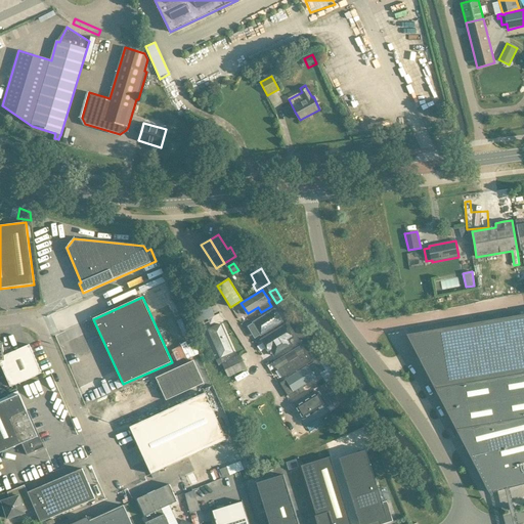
[(203,320),(215,315),(211,305),(199,310),(203,320)]
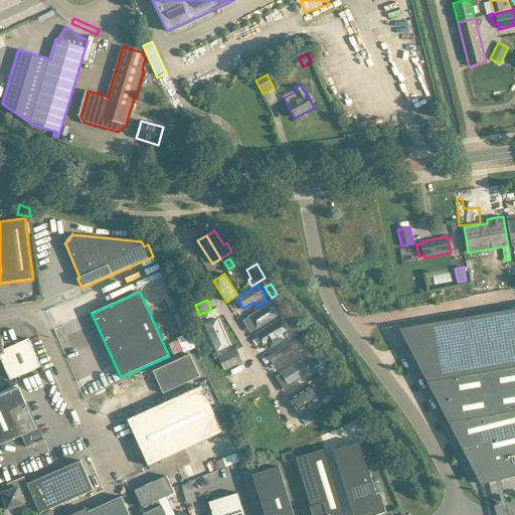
[(276,305),(282,315),(295,335),(299,333),(299,334),(302,333),(303,334),(307,332),(305,330),(307,329),(303,323),(301,324),(299,319),(294,322),(281,301),(276,305)]
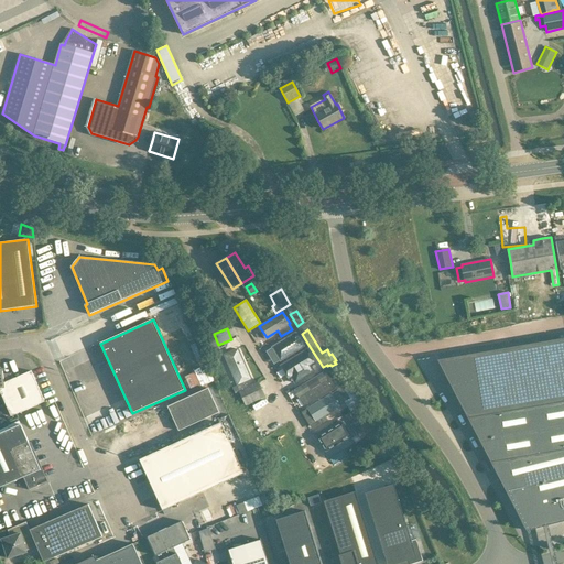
[(272,349),(268,351),(274,364),(280,360),(280,361),(305,347),(296,332),(271,347),(272,349)]
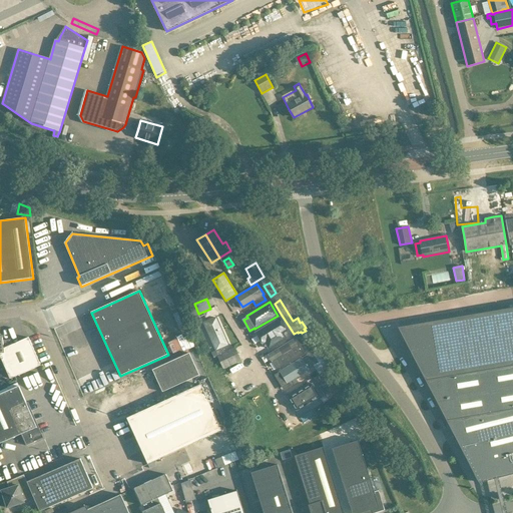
[(512,308),(399,328),(479,483),(512,474),(512,308)]
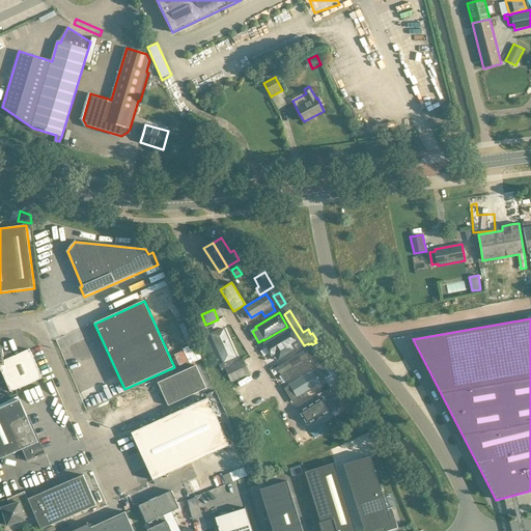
[(224,328),(211,334),(223,363),(220,365),(222,371),(226,369),(225,369),(233,365),(231,361),(238,358),(224,328)]
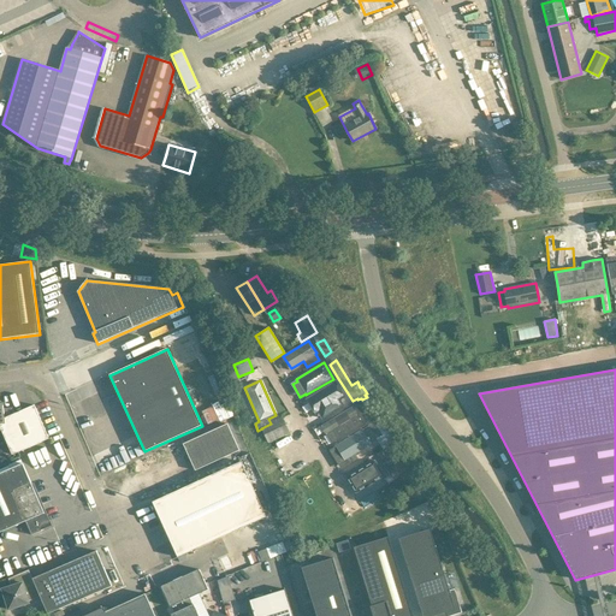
[(306,400),(315,415),(318,413),(323,420),(343,407),(339,400),(345,396),(336,381),(306,400)]
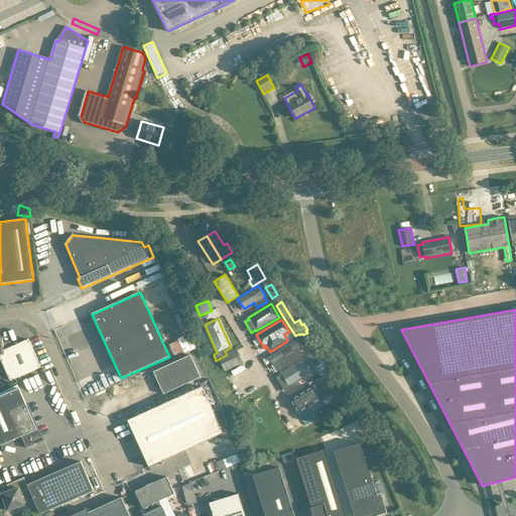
[(297,339),(304,351),(305,350),(309,348),(305,341),(302,336),(297,339)]
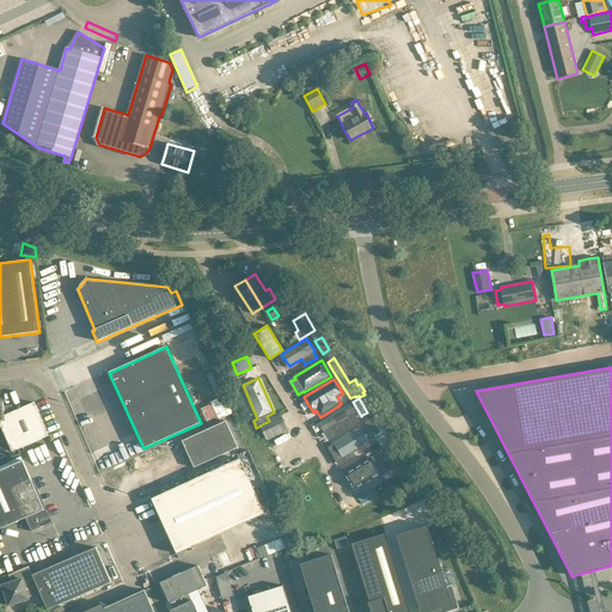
[(0,423),(12,452),(49,436),(35,403),(16,411),(12,405),(4,407),(2,401),(0,401),(0,423)]
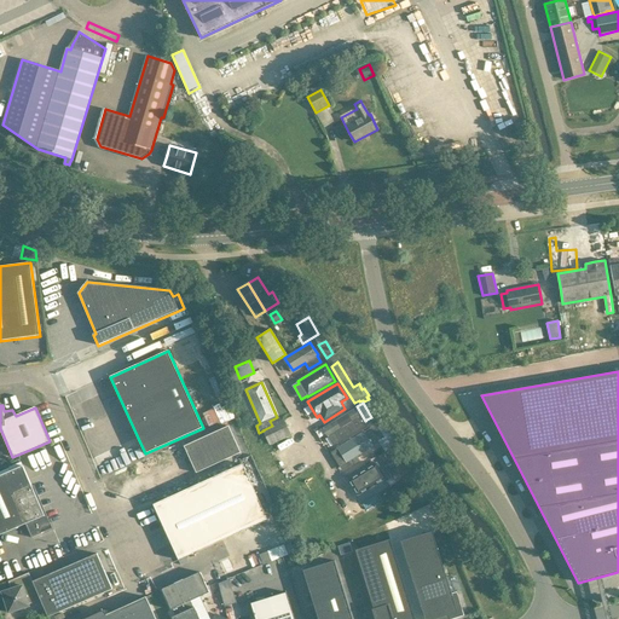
[(215,408),(221,423),(229,420),(221,405),(215,408)]
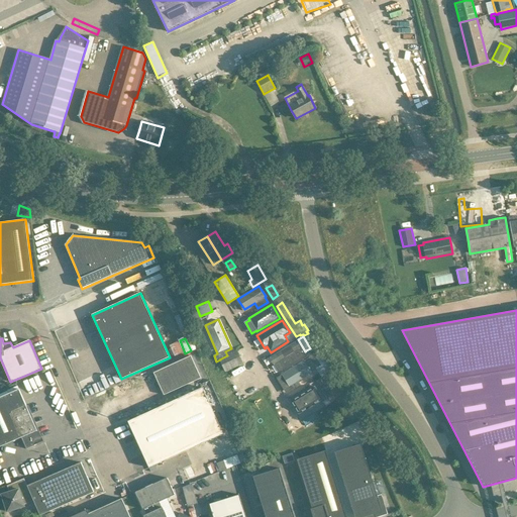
[(310,338),(306,341),(310,348),(306,350),(310,355),(314,353),(318,350),(310,338)]
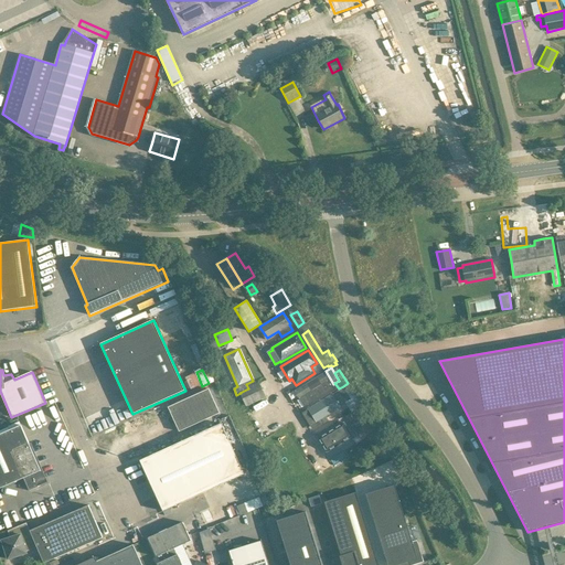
[(311,380),(295,391),(298,396),(305,407),(316,400),(332,390),(322,373),(311,380)]
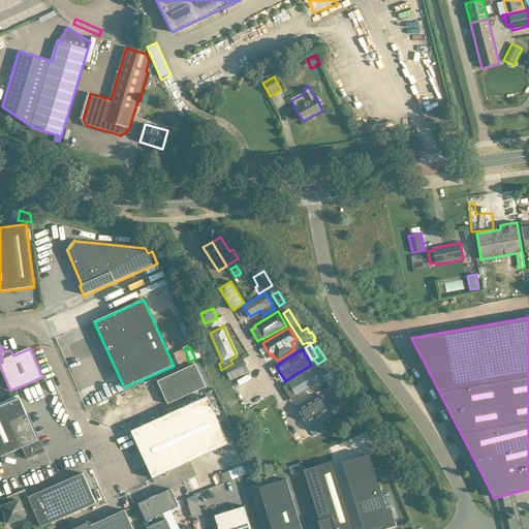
[(232,364),(224,368),(225,368),(230,380),(248,371),(243,360),(232,364)]
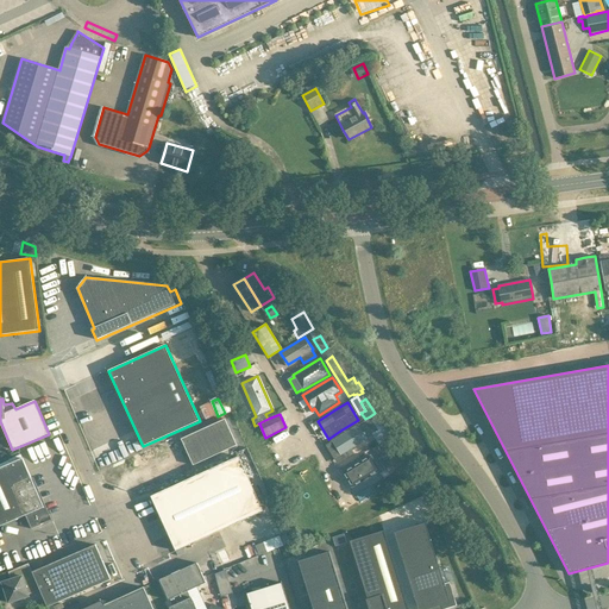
[(363,420),(376,440),(388,433),(378,416),(372,420),(370,416),(365,419),(363,420)]
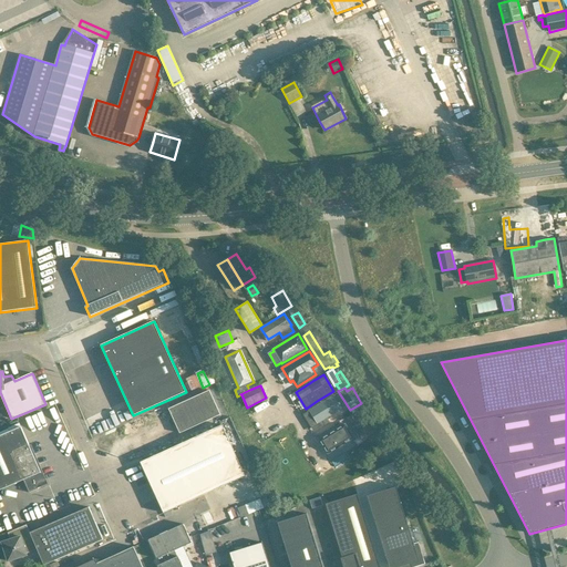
[(228,411),(220,395),(213,398),(209,390),(168,409),(179,433),(228,411)]
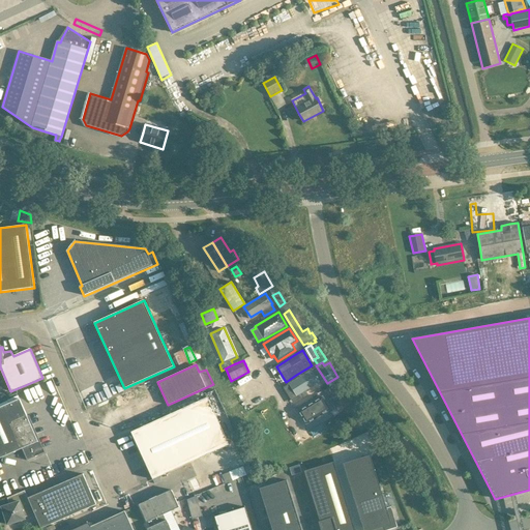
[(289,384),(284,387),(291,400),(296,396),(299,401),(308,394),(305,390),(319,382),(312,371),(289,384)]
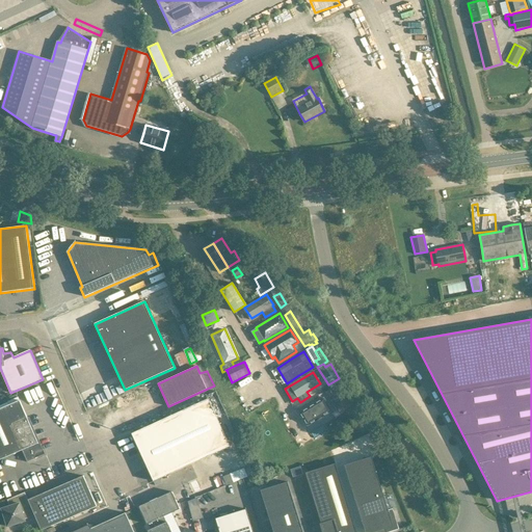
[(325,393),(337,410),(342,407),(330,390),(325,393)]
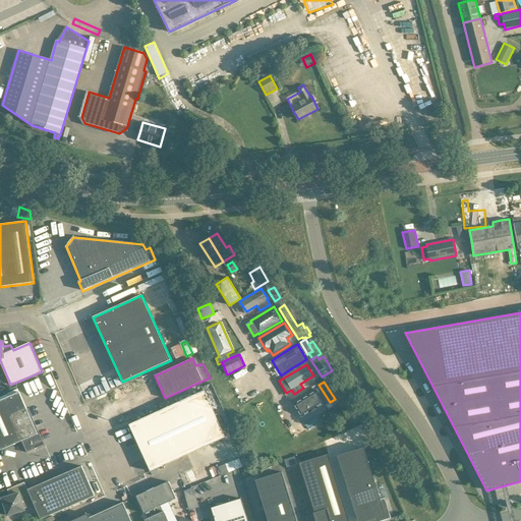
[(293,404),(301,417),(325,402),(316,390),(293,404)]
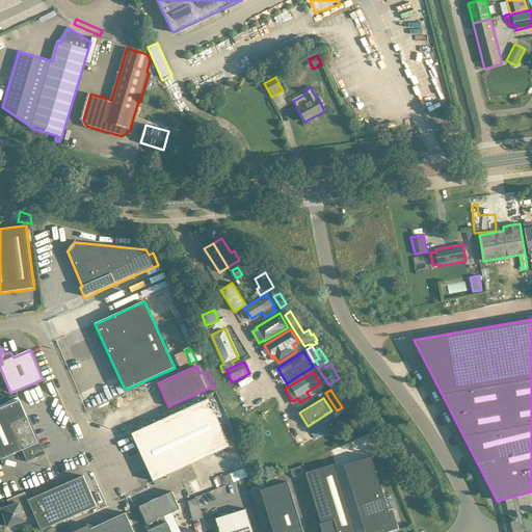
[(132,433),(154,482),(231,447),(209,399),(132,433)]
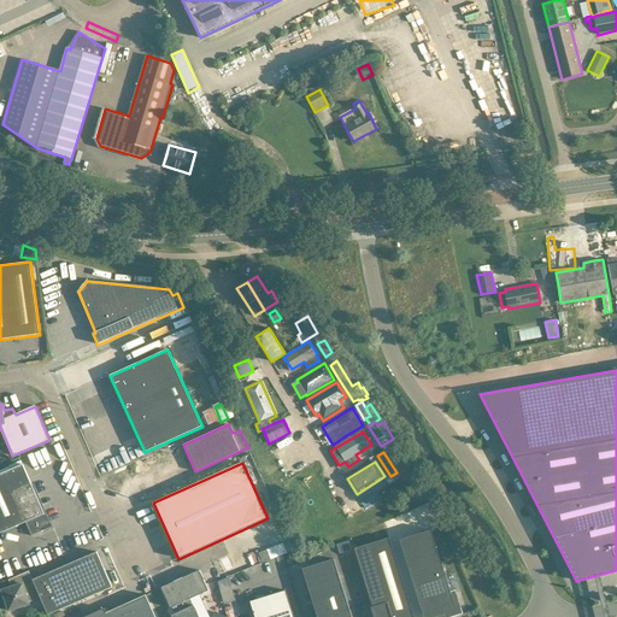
[(50,526),(23,465),(0,474),(0,534),(27,523),(33,536),(42,533),(41,529),(50,526)]
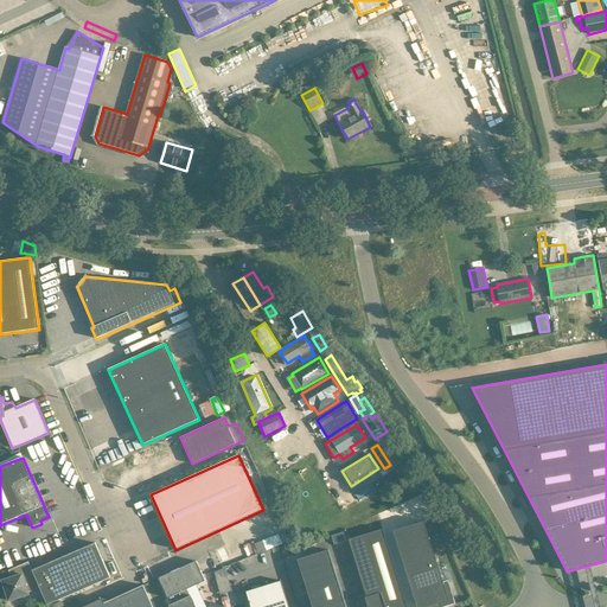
[(389,510),(379,511),(381,524),(390,523),(389,510)]
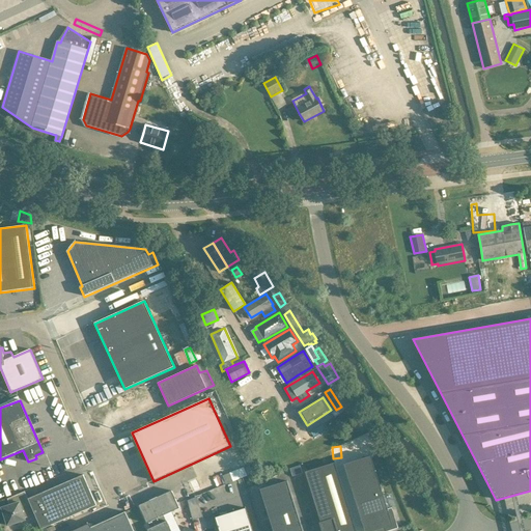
[(343,465),(364,530),(373,530),(384,528),(384,530),(388,530),(398,528),(392,508),(387,510),(369,456),(343,465)]
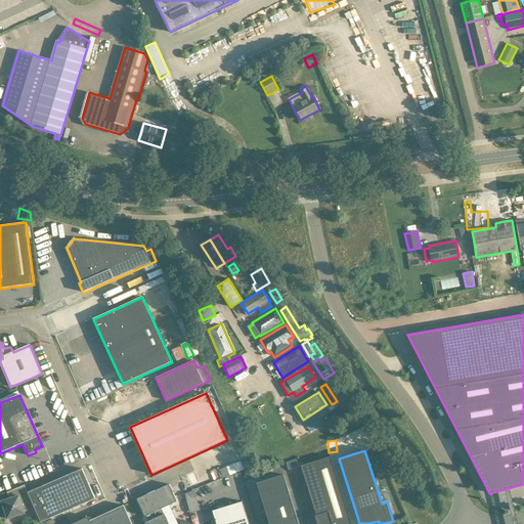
[(316,516),(315,516),(317,523),(350,523),(331,456),(301,466),(316,516)]
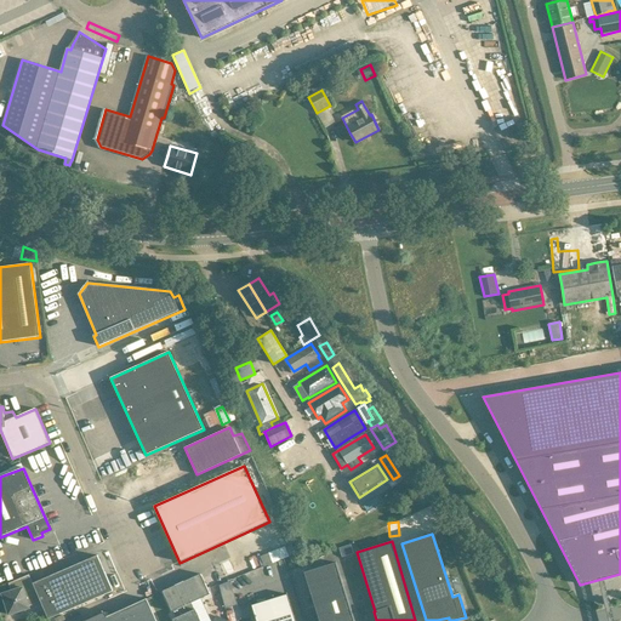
[(351,545),(340,548),(342,557),(353,553),(351,545)]
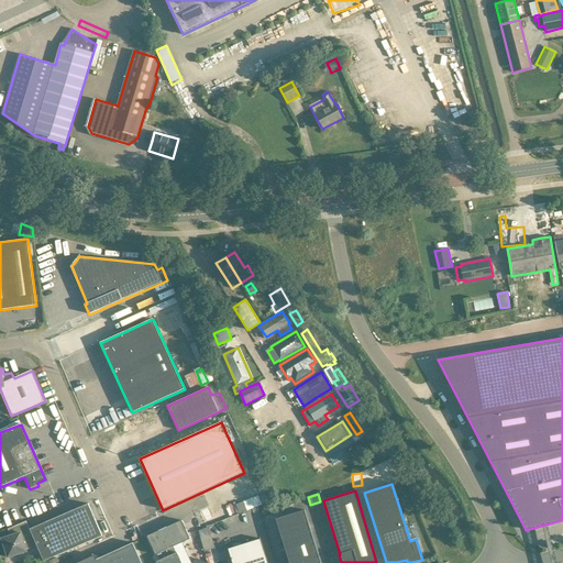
[(235,511),(245,511),(244,503),(235,504),(235,511)]
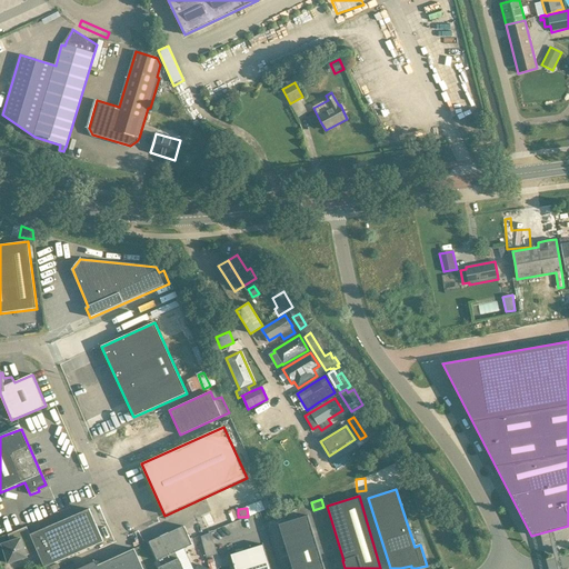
[(21,538),(10,541),(2,545),(8,563),(27,558),(27,556),(38,551),(45,568),(103,542),(89,509),(31,535),(33,542),(23,546),(21,538)]
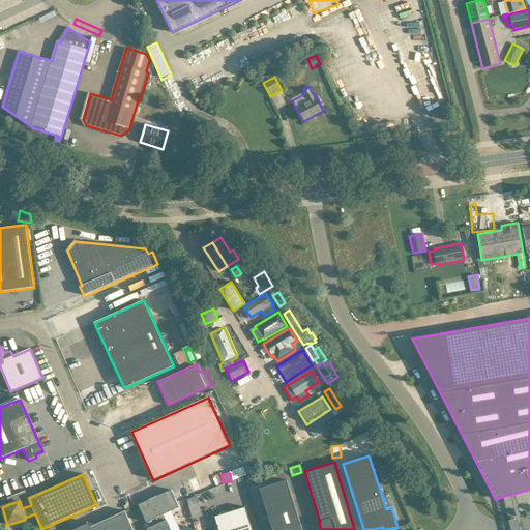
[(301,529),(287,480),(260,489),(271,527),(268,528),(268,529),(301,529)]
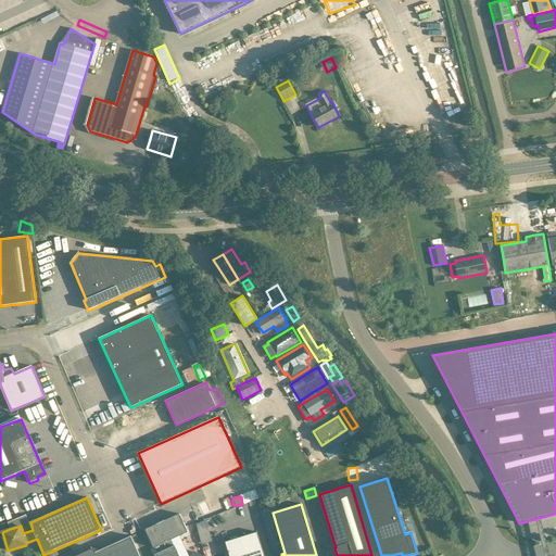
[(180,514),(146,530),(154,547),(155,547),(158,554),(155,555),(188,555),(179,536),(188,532),(185,525),(180,514)]
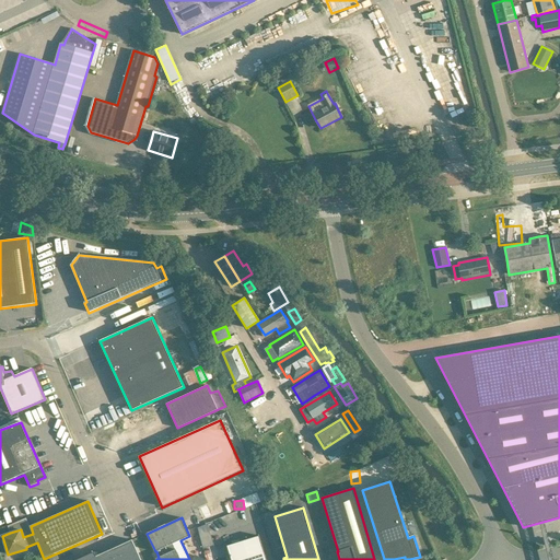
[(197,527),(205,548),(213,545),(207,524),(197,527)]
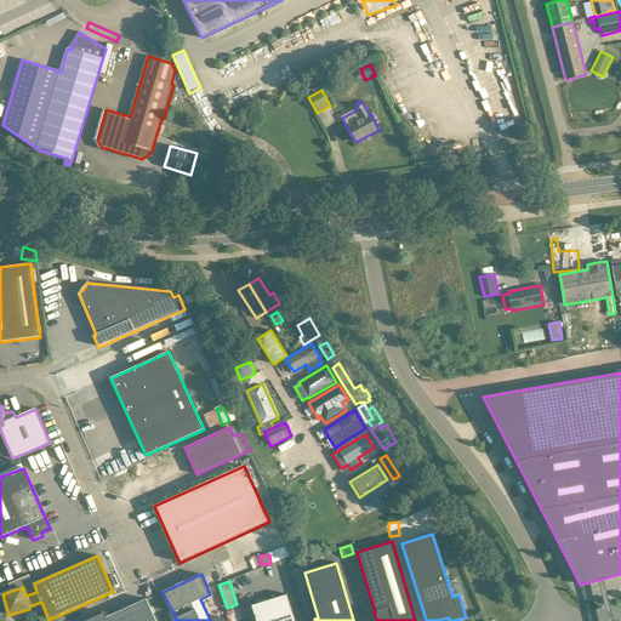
[(295,620),(288,594),(252,605),(256,620),(295,620)]
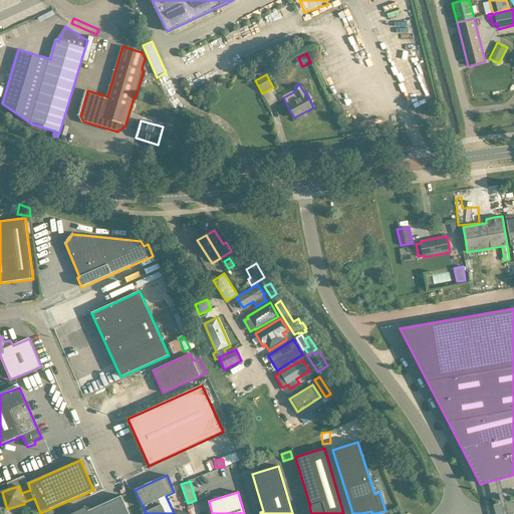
[(130,513),(121,496),(88,511),(87,507),(70,513),(130,513)]
